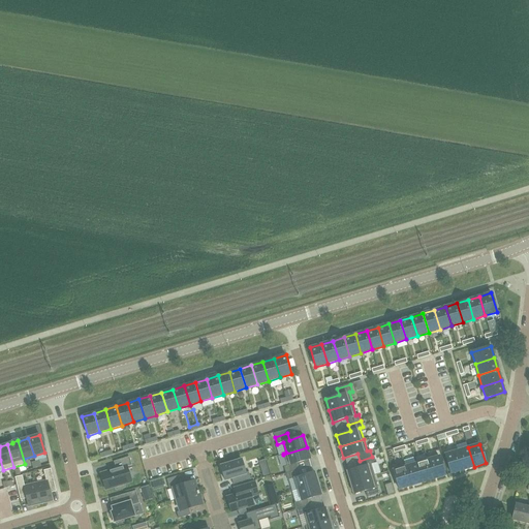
[(283,467),(285,473),(299,470),(297,463),(310,459),(307,447),(283,455),(286,466),(283,467)]
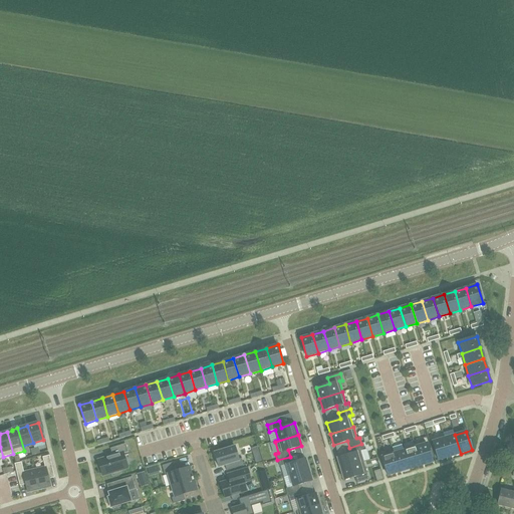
[(450,457),(461,454),(455,435),(444,438),(450,457)]
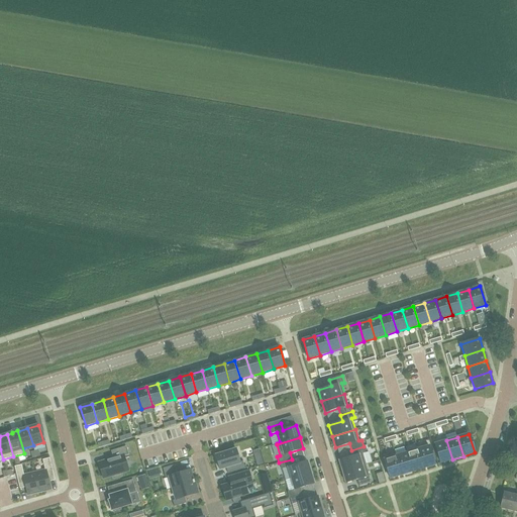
[(452,459),(446,440),(435,444),(440,462),(452,459)]
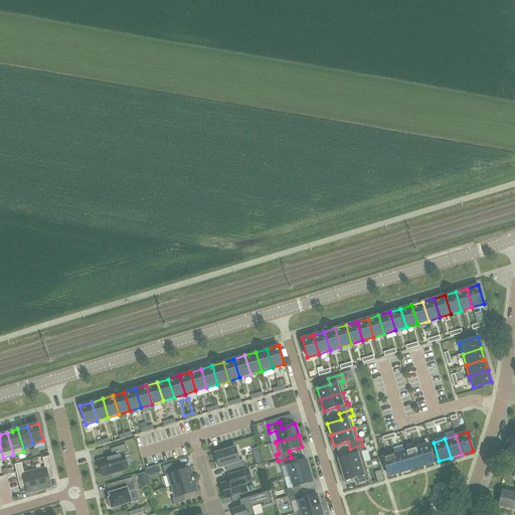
[(341,470),(364,463),(361,452),(364,451),(362,445),(350,449),(351,455),(338,459),(341,470)]
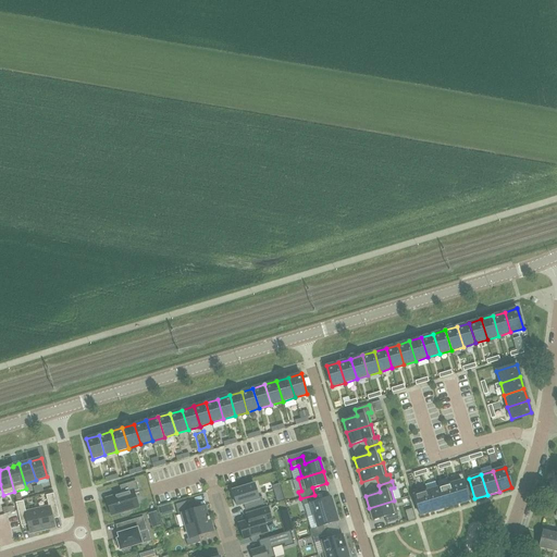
[(462,481),(450,484),(456,505),(468,500),(462,481)]
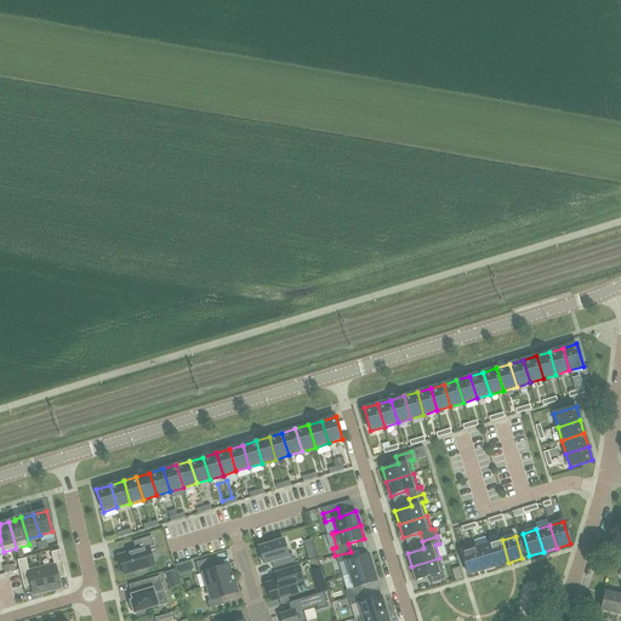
[(119,556),(124,575),(135,571),(136,575),(147,573),(146,568),(154,565),(149,547),(154,546),(152,537),(135,542),(137,551),(119,556)]
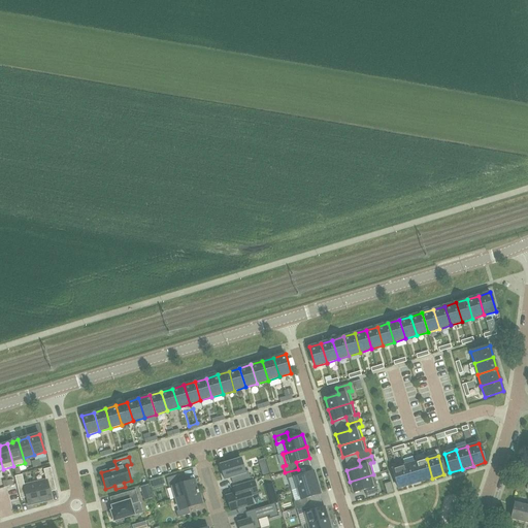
[(249,471),(245,472),(241,459),(220,465),(224,480),(231,477),(232,484),(251,479),(249,471)]
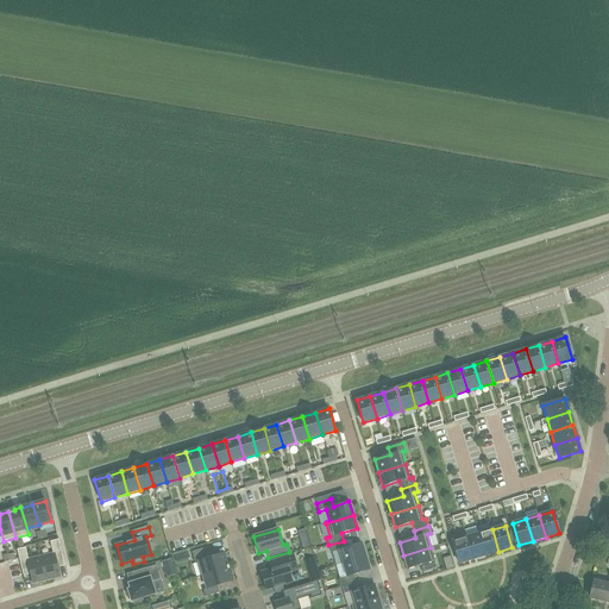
[(498,552),(493,529),(479,533),(485,556),(498,552)]
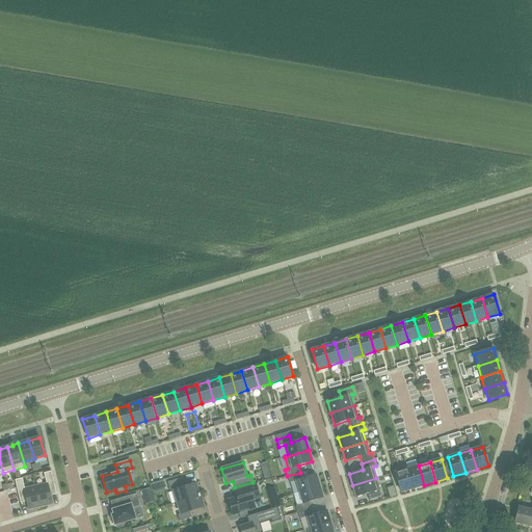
[(419,466),(407,470),(413,488),(424,485),(419,466)]
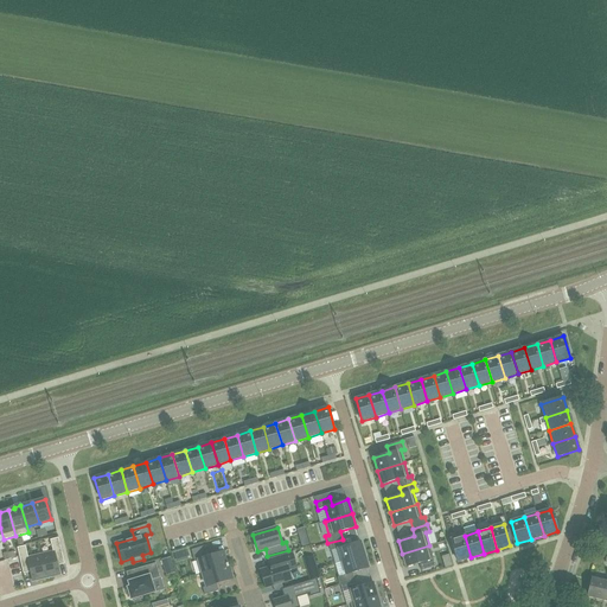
[(458,562),(471,557),(465,536),(451,540),(458,562)]
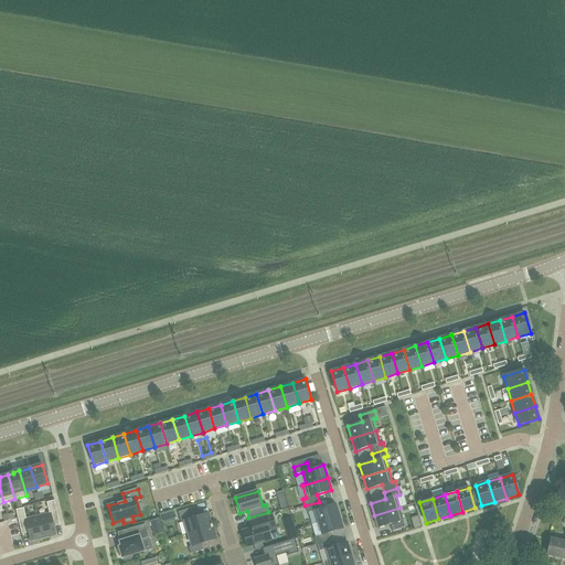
[(38,516),(42,539),(55,535),(53,526),(60,525),(54,501),(46,503),(49,514),(38,516)]
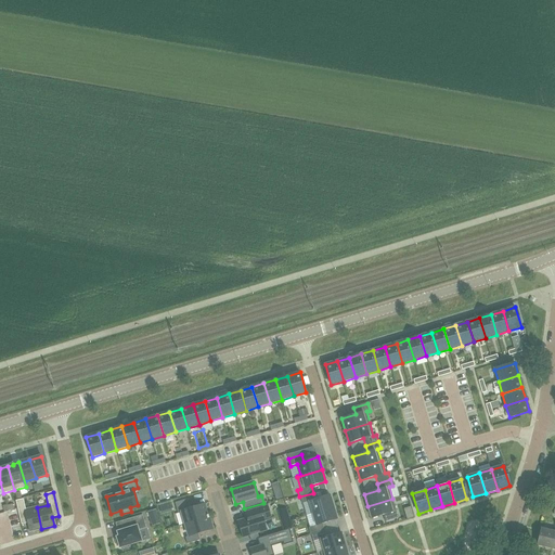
[(309,502),(312,514),(334,507),(330,494),(314,499),(313,493),(299,497),(301,503),(309,502)]
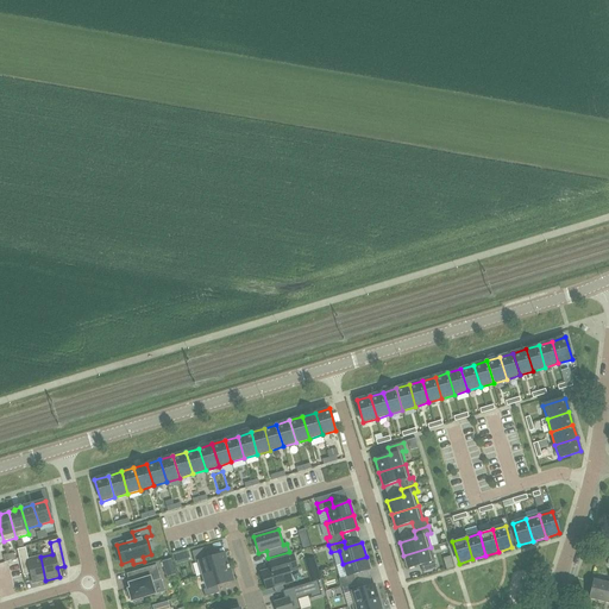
[(199,562),(203,575),(228,567),(225,553),(208,558),(205,547),(192,552),(195,563),(199,562)]
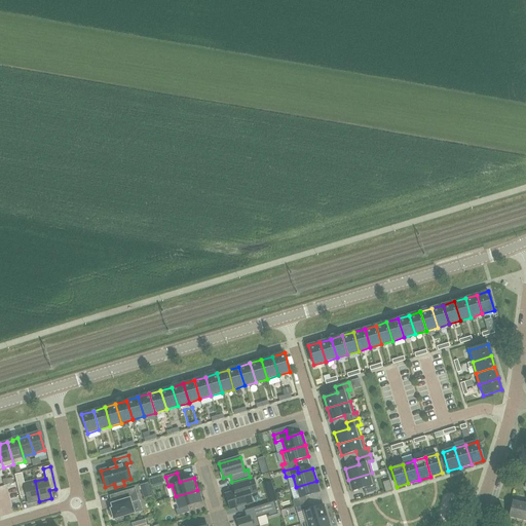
[(372,473),(348,480),(352,491),(363,488),(365,494),(377,491),(372,473)]
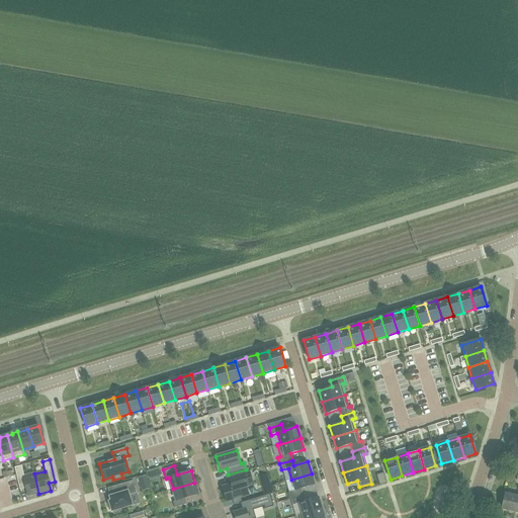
[(27,497),(38,494),(34,473),(23,477),(21,466),(14,467),(19,490),(25,489),(27,497)]
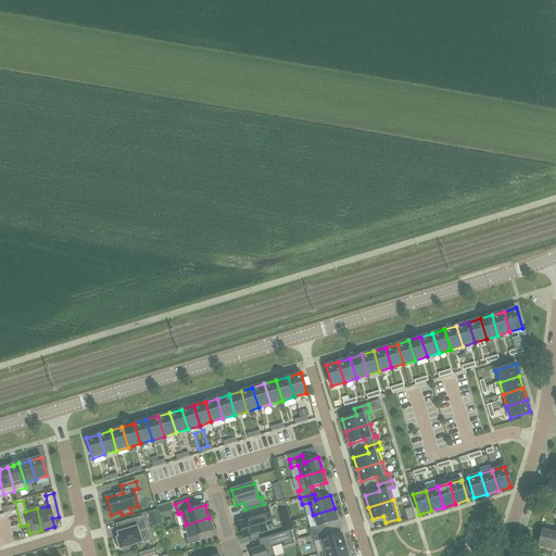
[(272,519),(267,507),(245,514),(248,520),(238,523),(243,538),(267,531),(264,521),(272,519)]
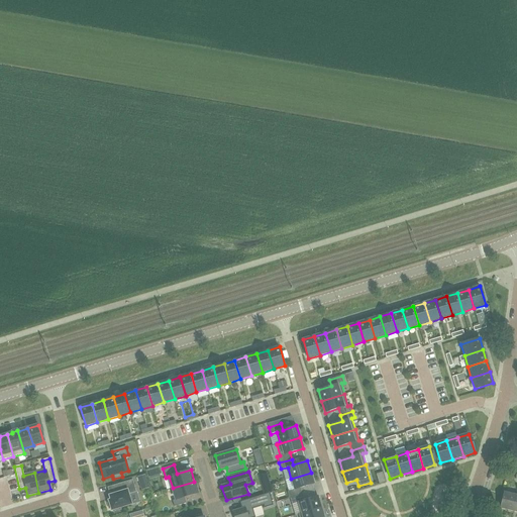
[(314,484),(311,473),(291,479),(294,490),(288,492),(290,498),(302,494),(300,488),(314,484)]
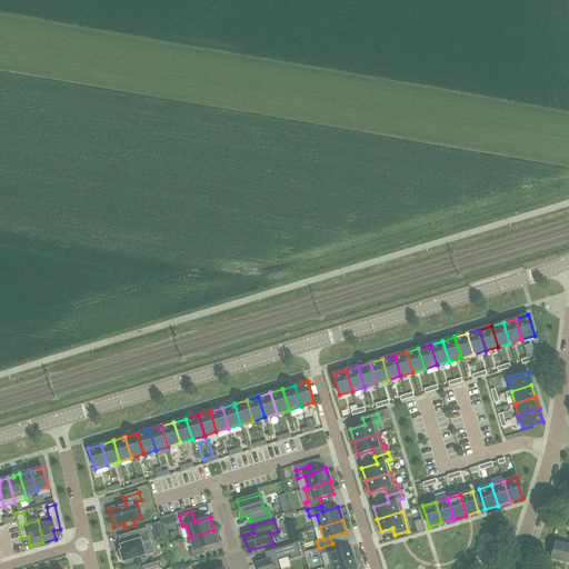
[(157,538),(163,536),(159,522),(153,525),(157,538)]
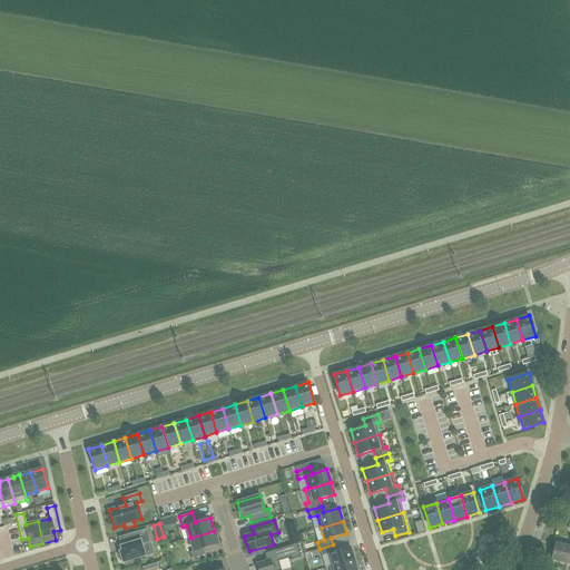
[(125,564),(134,562),(133,560),(145,556),(143,546),(150,542),(146,529),(129,534),(133,542),(120,547),(121,551),(119,551),(120,553),(118,554),(120,561),(123,561),(123,563),(125,562),(125,564)]
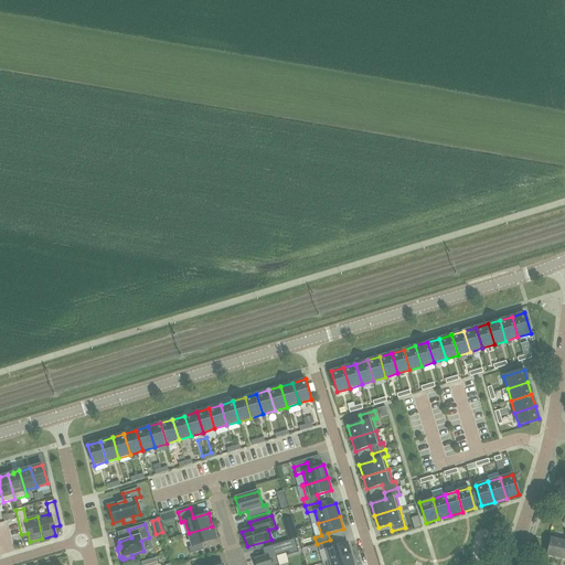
[(216,539),(212,526),(189,533),(192,546),(189,547),(190,554),(203,550),(201,543),(216,539)]
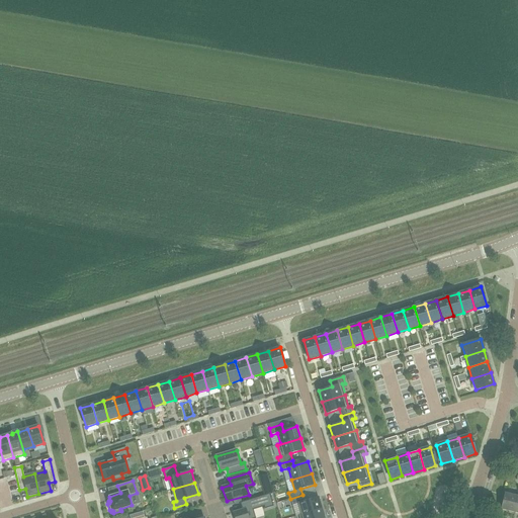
[(233,512),(234,517),(255,517),(253,510),(264,507),(265,509),(273,506),(270,494),(240,503),(242,510),(233,512)]
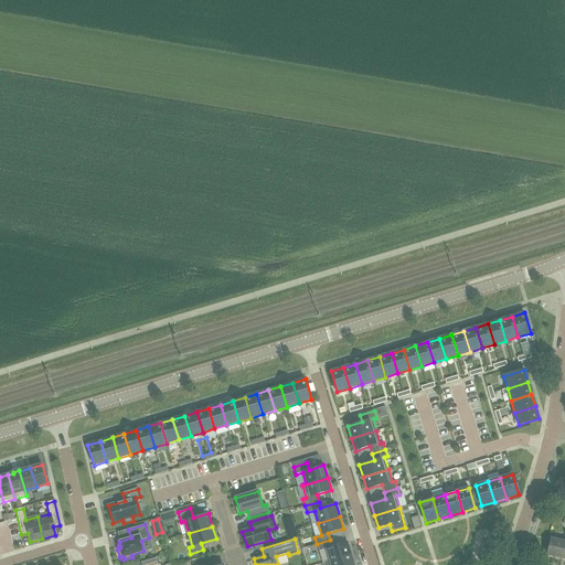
[(546,556),(561,560),(564,542),(551,539),(546,556)]
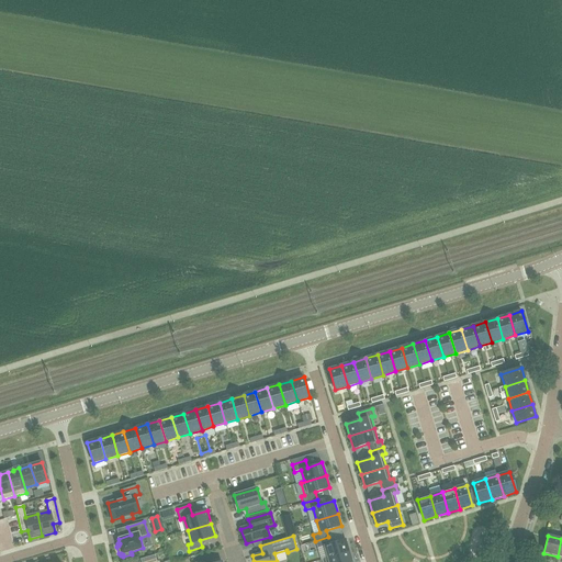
[(324,559),(324,560),(349,552),(346,539),(330,543),(328,537),(315,541),(317,548),(324,546),(327,558),(324,559)]
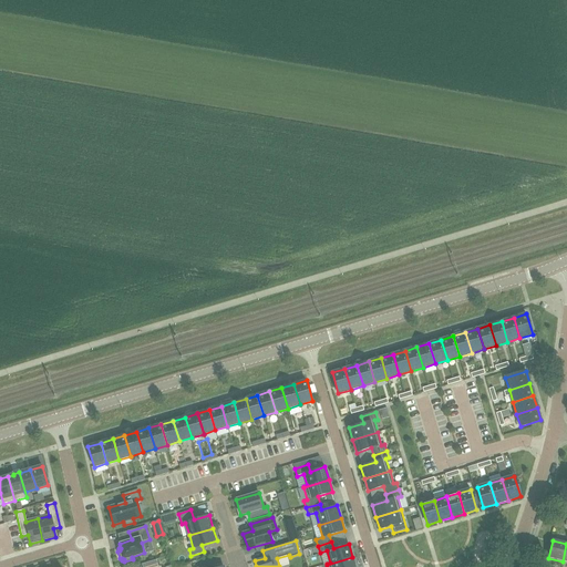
[(327,565),(327,566),(354,566),(352,557),(327,565)]
